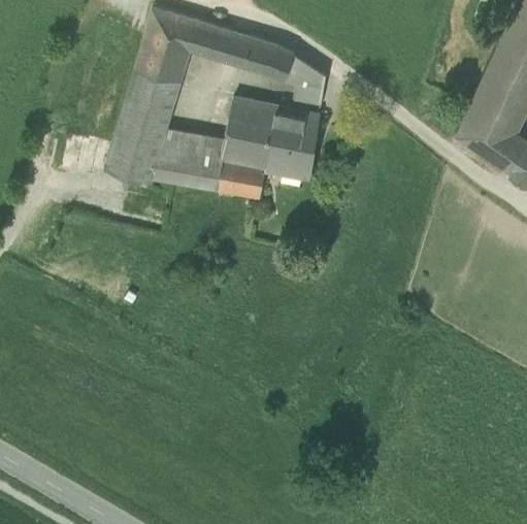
[(526,0),(519,0),(455,136),(511,174),(526,145),(526,141),(516,135),(526,109),(526,0)]
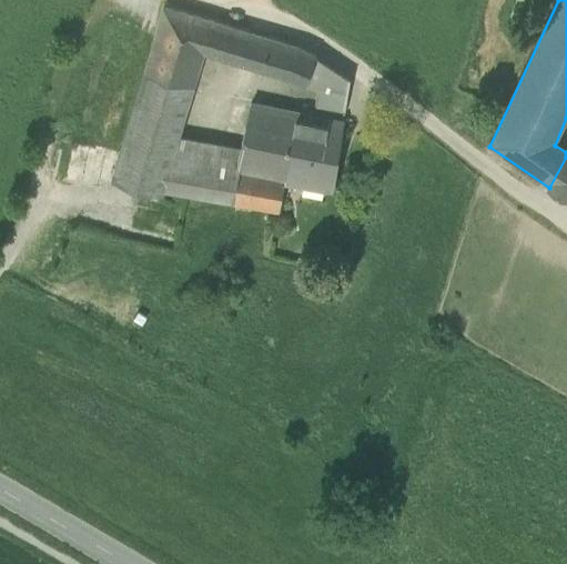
[(163,9),(143,76),(193,90),(203,56),(240,67),(249,34),(233,30),(163,9)]
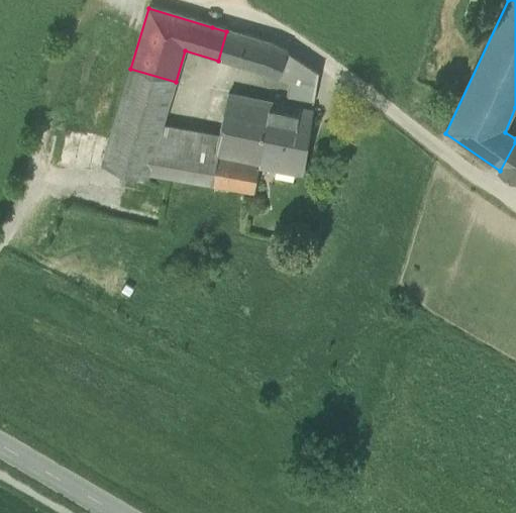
[(244,37),(226,31),(218,61),(235,66),(244,37)]
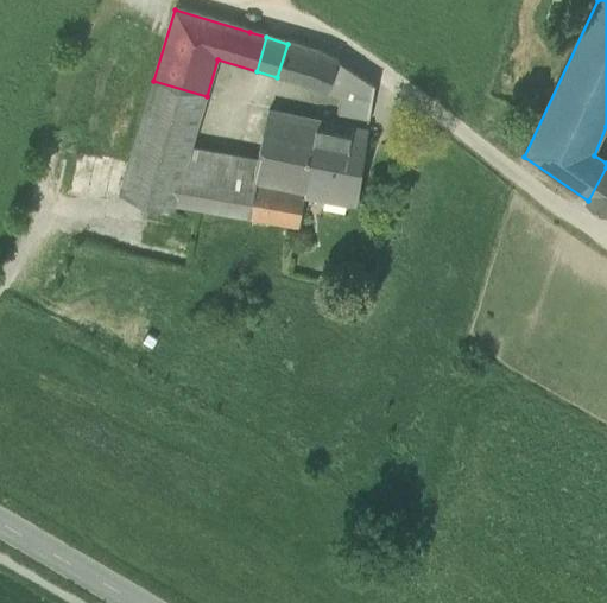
[(336,118),(368,124),(374,88),(337,63),(318,54),(288,44),(277,77),(310,87),(328,96),(340,102),(336,118)]
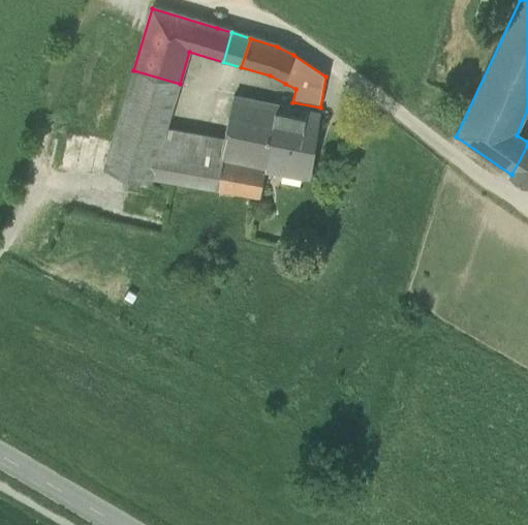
[(150,184),(151,181),(165,130),(180,84),(133,70),(103,170),(150,184)]
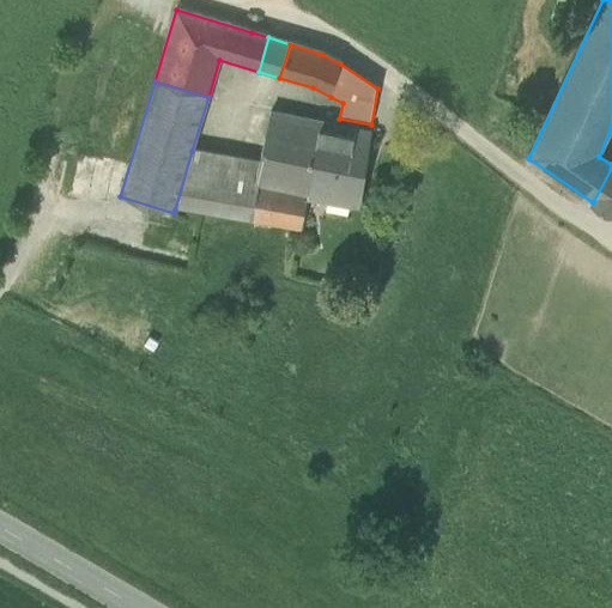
[(307,198),(358,207),(369,135),(270,116),(259,163),(254,188),(307,198)]
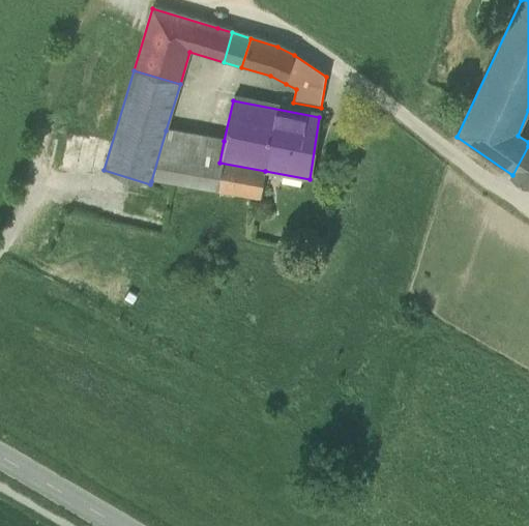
[(224,141),(166,130),(151,181),(260,201),(265,171),(219,163),(224,141)]
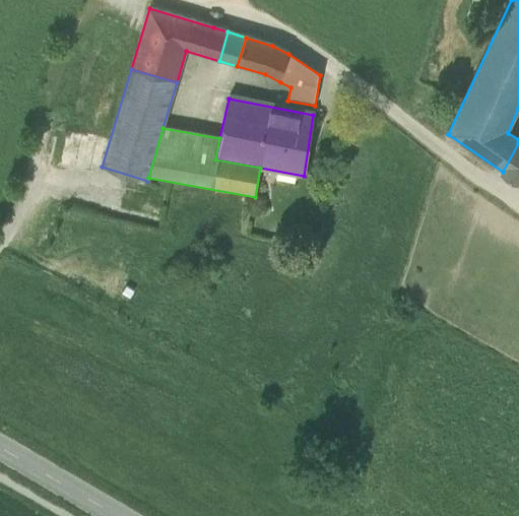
[(518,179),(518,143),(503,172),(518,181),(518,179)]
